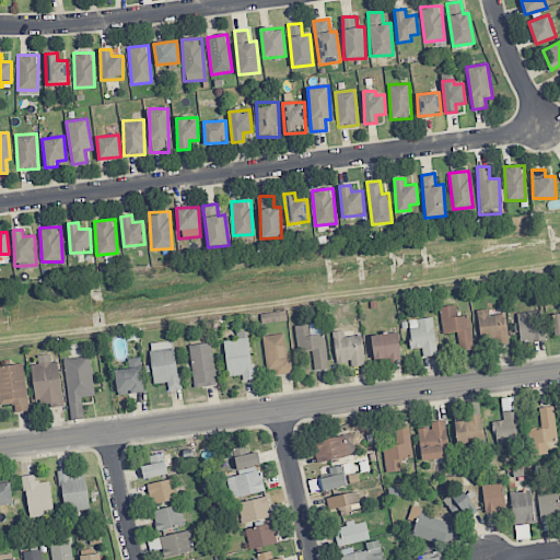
[(469,315),(457,316),(456,305),(441,306),(443,334),(456,333),(458,350),(473,349),(469,315)]
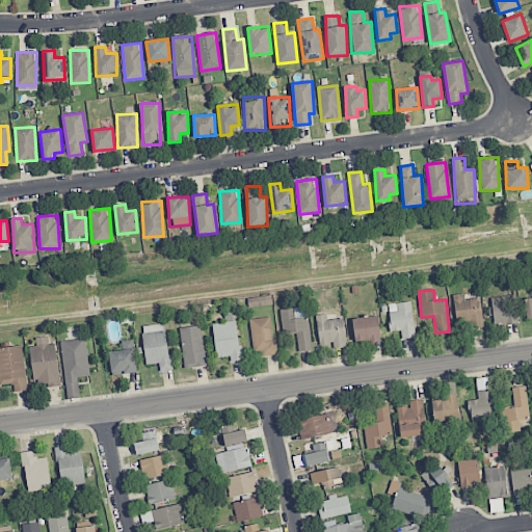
[(250,308),(272,304),(271,294),(249,297),(250,308)]
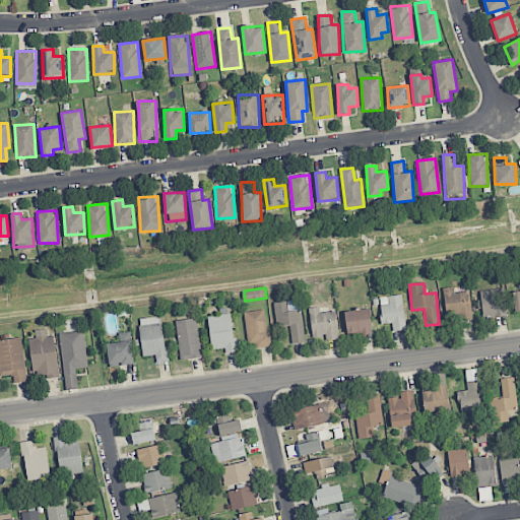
[(446,314),(458,314),(458,321),(472,320),(470,291),(454,293),(453,287),(444,287),(446,314)]
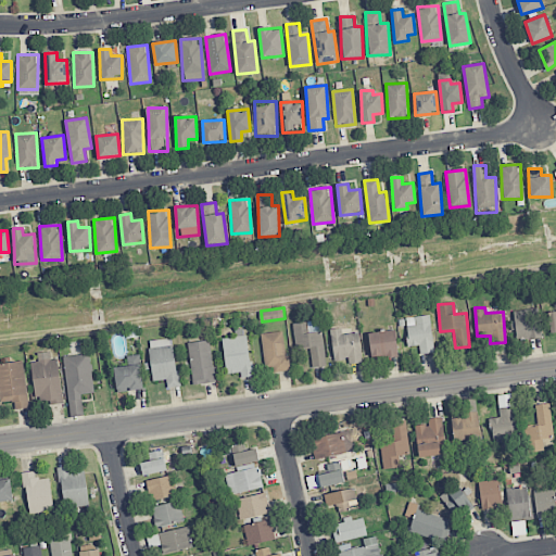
[(518,341),(542,337),(538,307),(513,312),(518,341)]
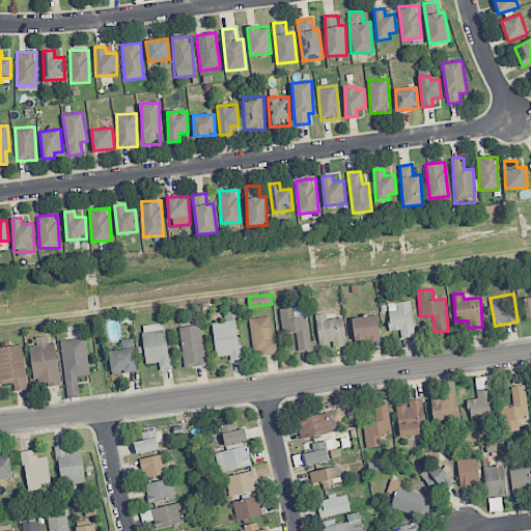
[(415,336),(410,301),(387,304),(391,331),(399,330),(401,338),(415,336)]
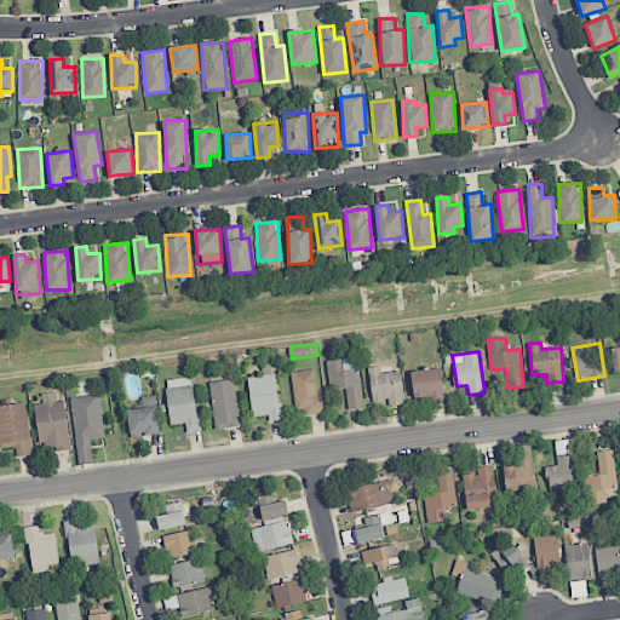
[(360,369),(344,371),(343,359),(326,361),(329,392),(345,390),(348,409),(363,408),(360,369)]
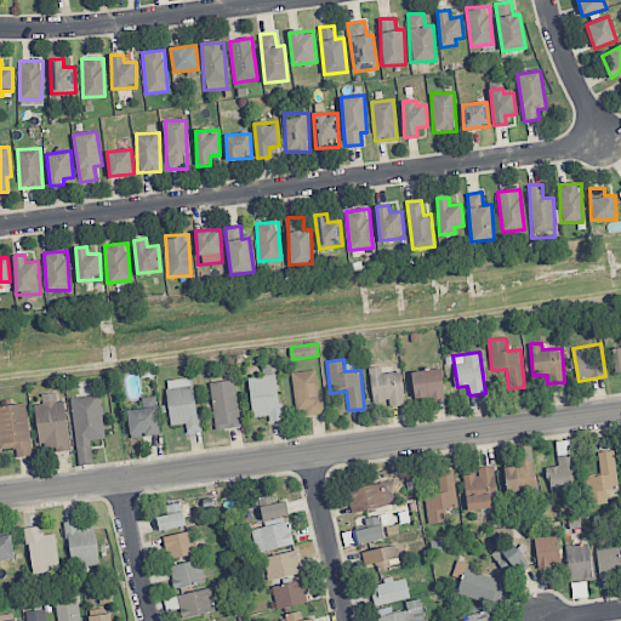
[(372,403),(389,402),(389,406),(404,405),(402,371),(382,374),(381,366),(370,368),(372,403)]
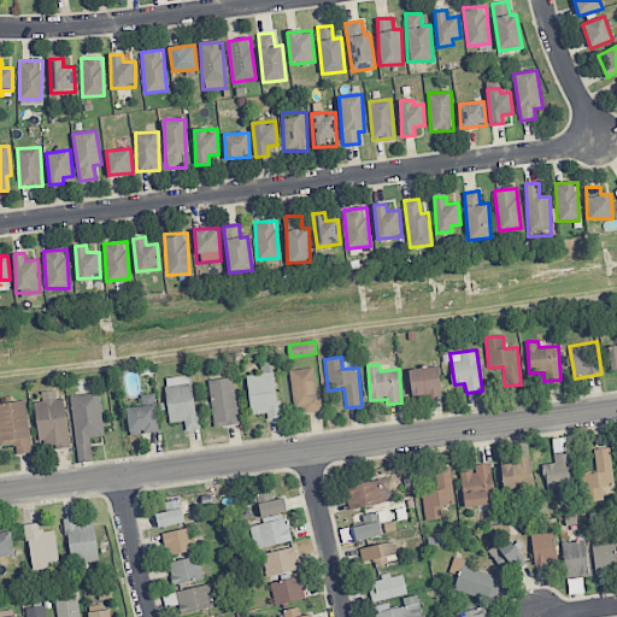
[(409,369),(411,397),(441,394),(439,366),(409,369)]
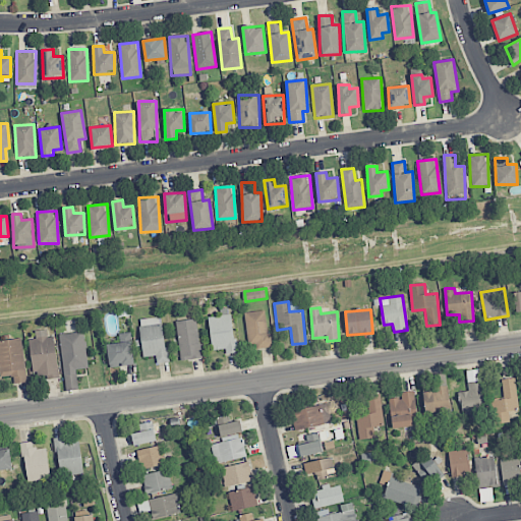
[(271,346),(266,310),(244,313),(249,349),(271,346)]
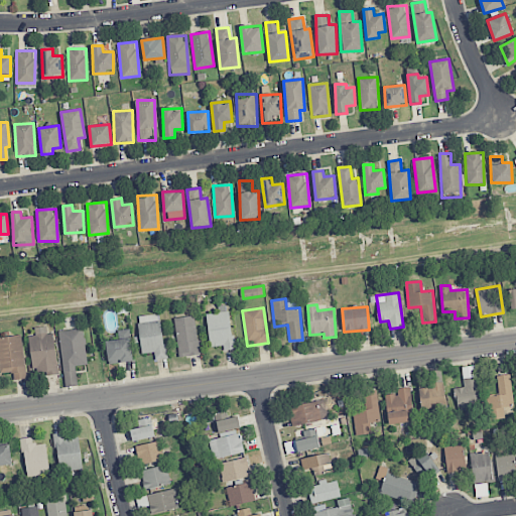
[(223,351),(234,350),(230,311),(207,313),(210,347),(222,346),(223,351)]
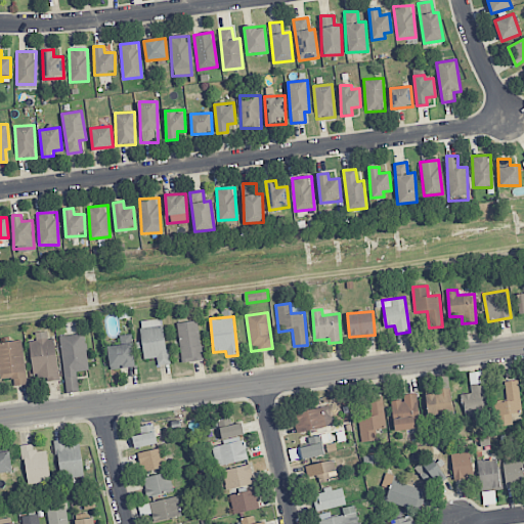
[(143,359),(158,357),(159,365),(168,364),(163,318),(140,320),(143,359)]
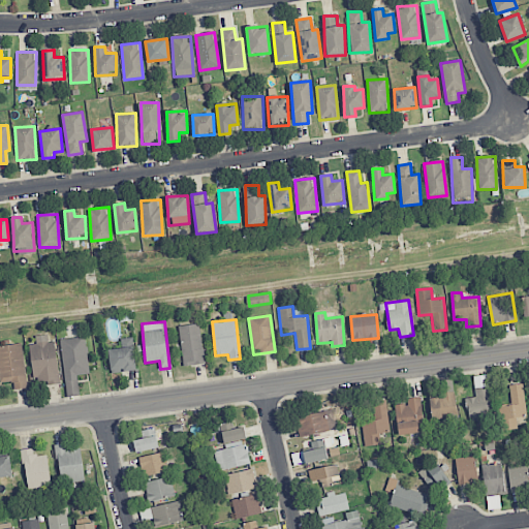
[(180,325),(184,366),(204,364),(200,323),(180,325)]
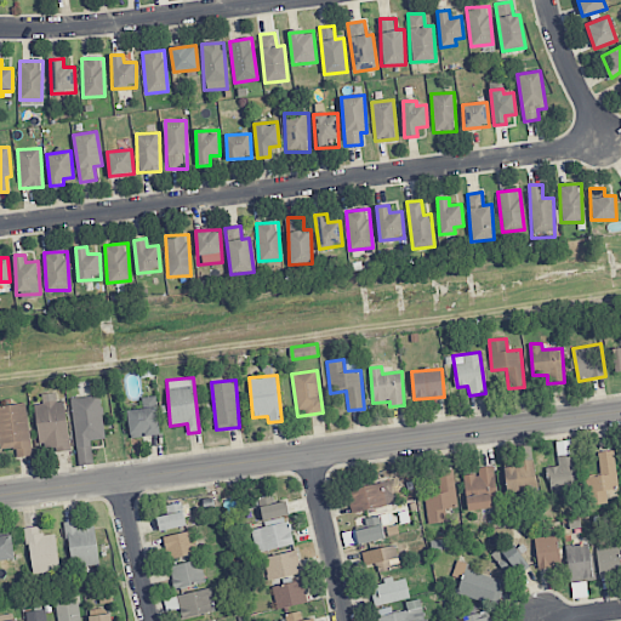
[(34,404),(40,453),(70,449),(64,400),(57,402),(56,393),(41,394),(43,404),(34,404)]
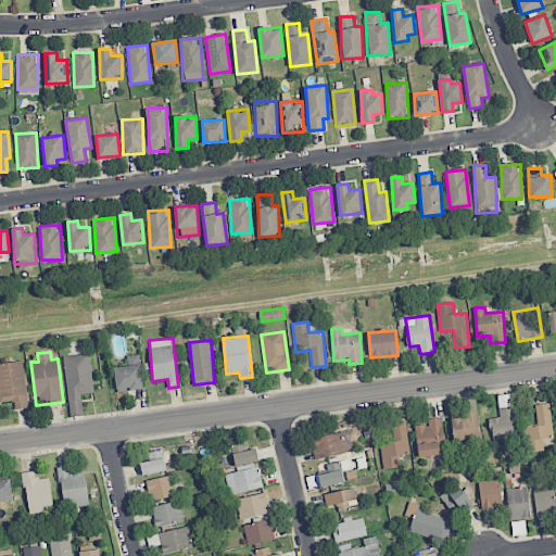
[(71,417),(84,416),(80,394),(95,393),(89,354),(63,357),(71,417)]
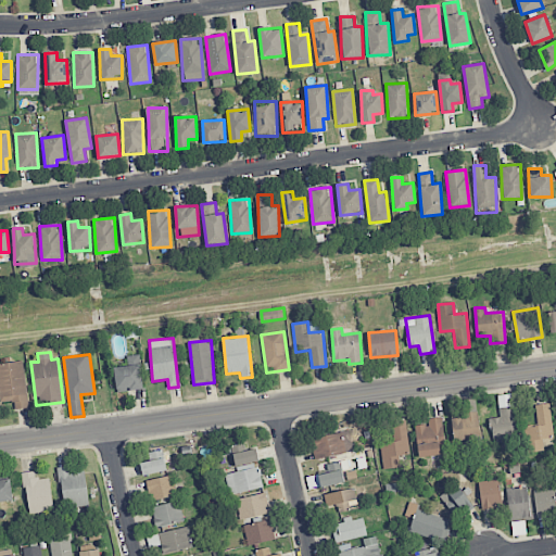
[(144,388),(139,354),(126,356),(128,365),(114,367),(117,392),(144,388)]
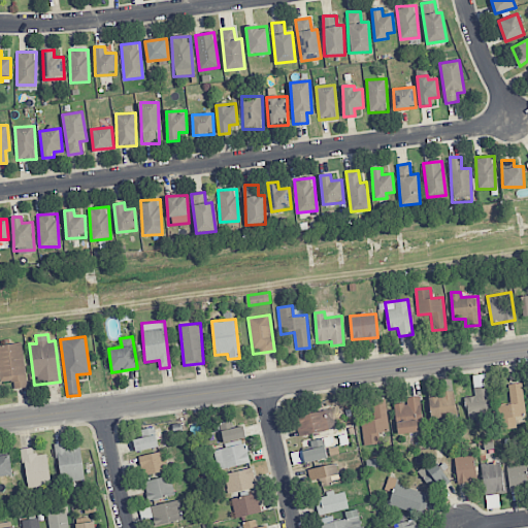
[(0,344),(0,382),(13,382),(13,389),(27,388),(23,342),(0,344)]
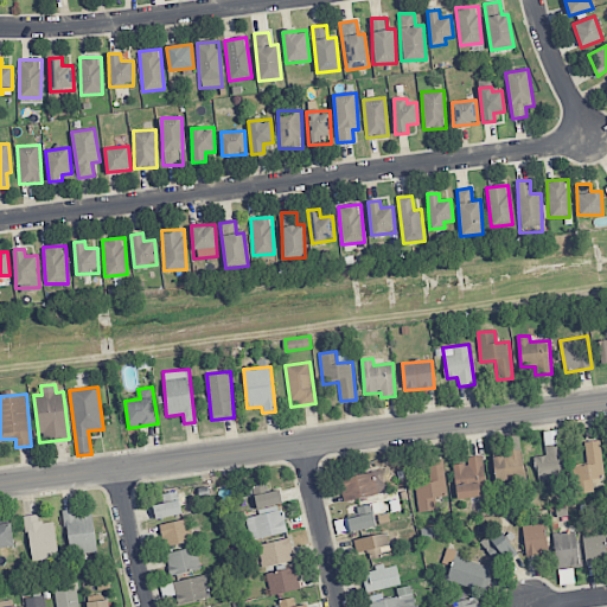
[(536,481),(562,480),(560,430),(543,430),(544,457),(535,457),(536,481)]
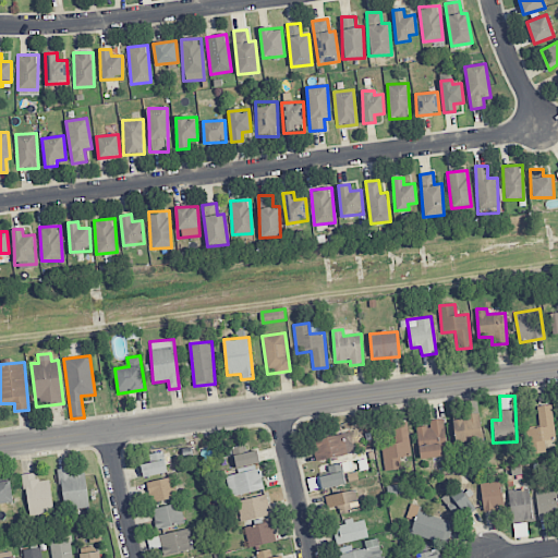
[(526,427),(529,453),(545,452),(544,440),(555,439),(552,404),(537,405),(538,426),(526,427)]
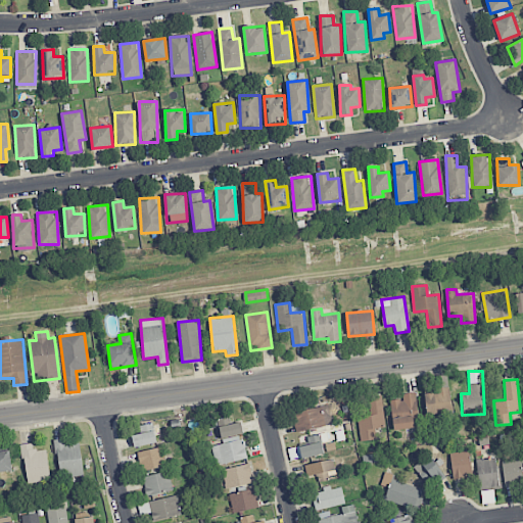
[(427,417),(453,414),(449,389),(424,392),(427,417)]
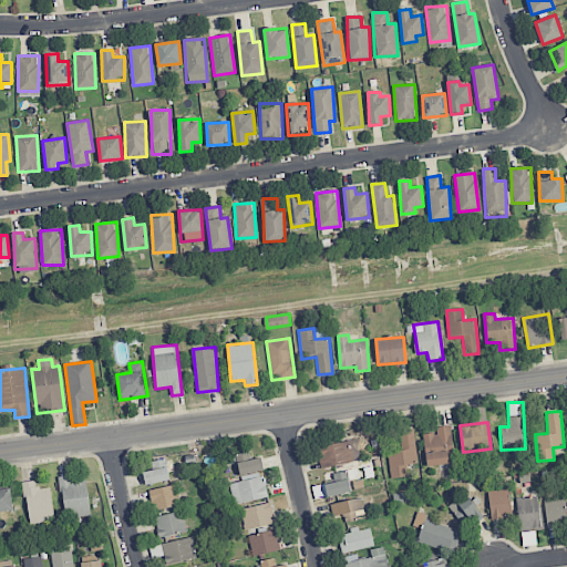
[(455,462),(450,425),(436,428),(436,433),(423,434),(428,466),(455,462)]
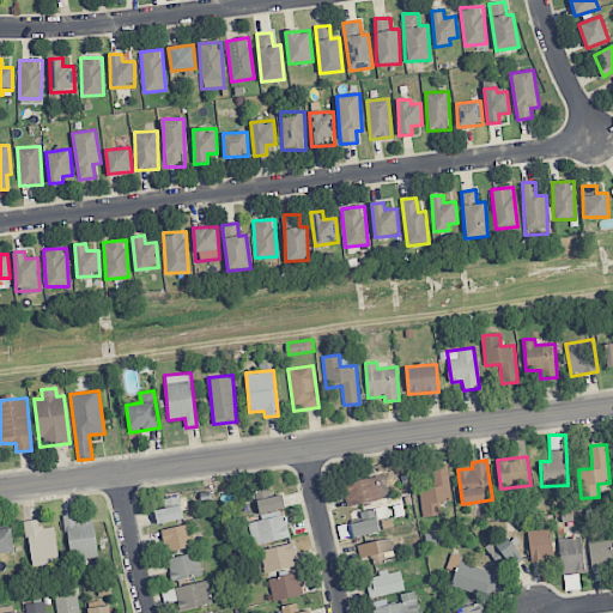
[(451,501),(448,462),(431,465),(434,486),(419,487),(422,517),(441,516),(439,502),(451,501)]
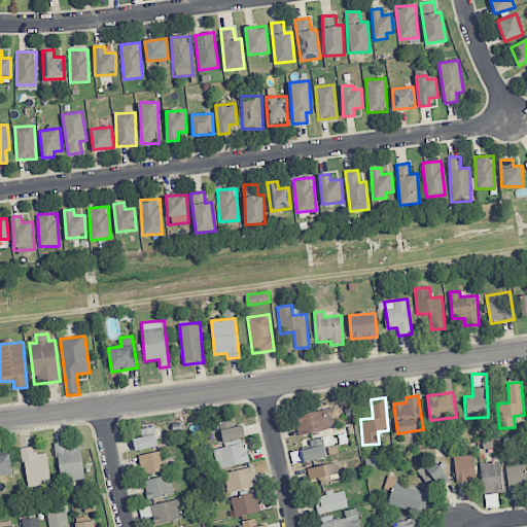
[(329,409),(294,416),(299,435),(334,427),(329,409)]
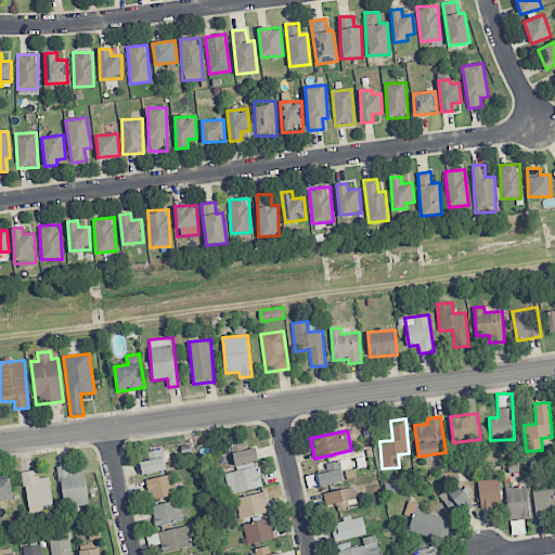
[(256,448),(246,449),(245,441),(231,444),(235,465),(258,460),(256,448)]
